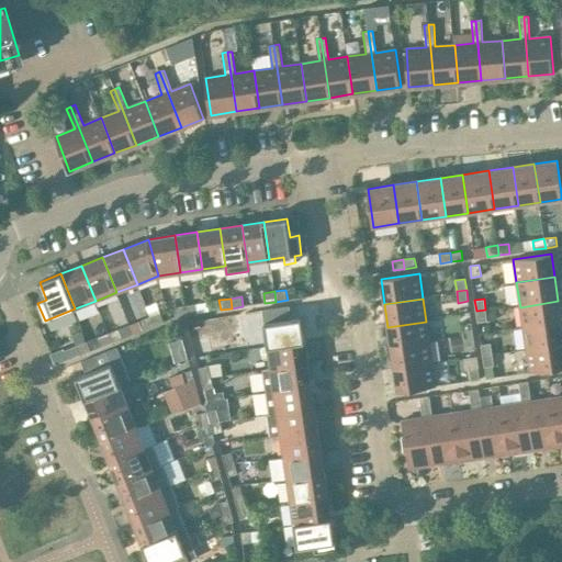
[(561,323),(558,301),(520,307),(524,328),(561,323)]
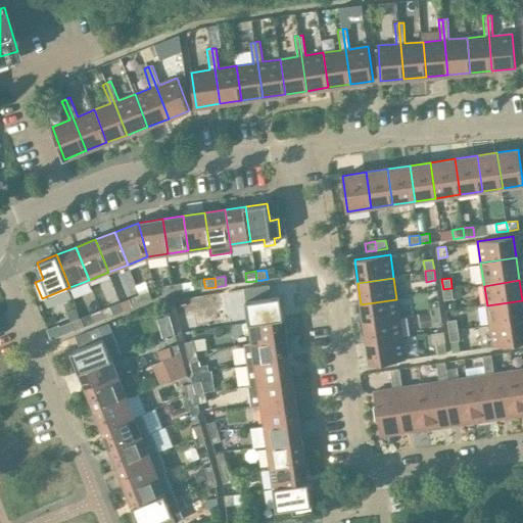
[(183,282),(172,284),(174,293),(184,291),(183,282)]
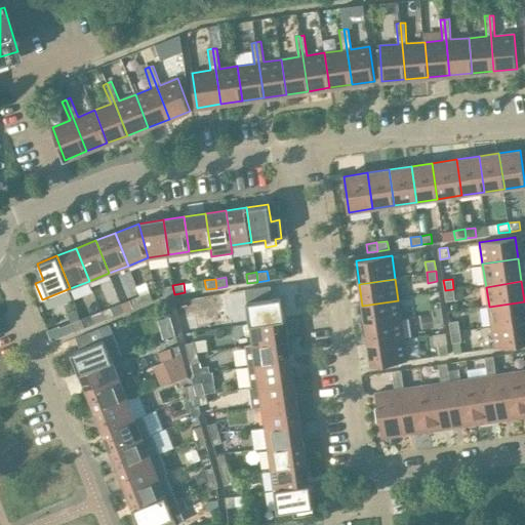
[(174,294),(172,285),(162,286),(163,295),(174,294)]
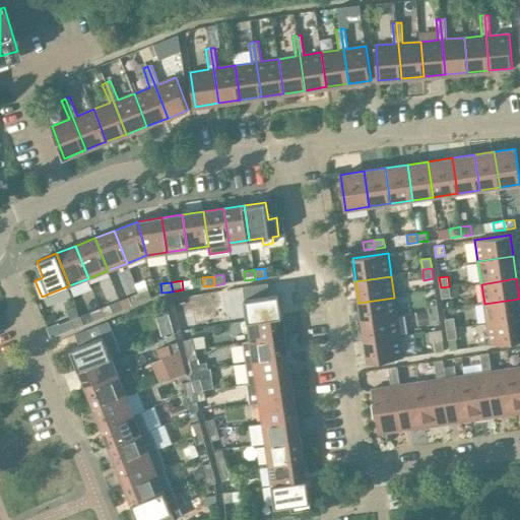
[(270,296),(268,283),(243,287),(248,320),(282,315),(279,294),(270,296)]
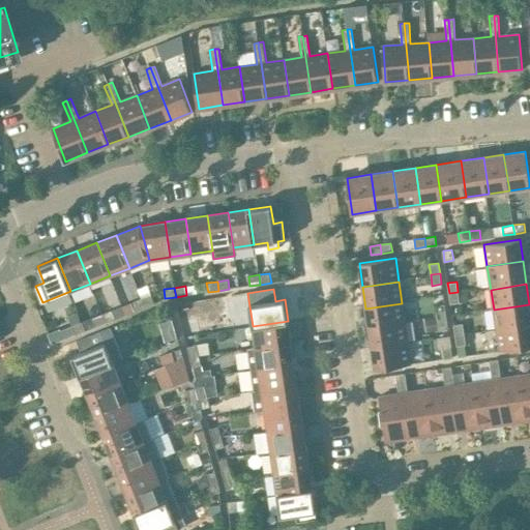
[(460,302),(458,292),(449,293),(450,304),(460,302)]
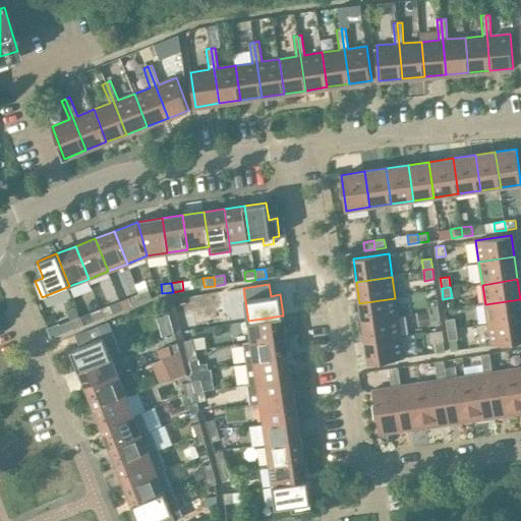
[(149,290),(139,293),(142,302),(153,298),(149,290)]
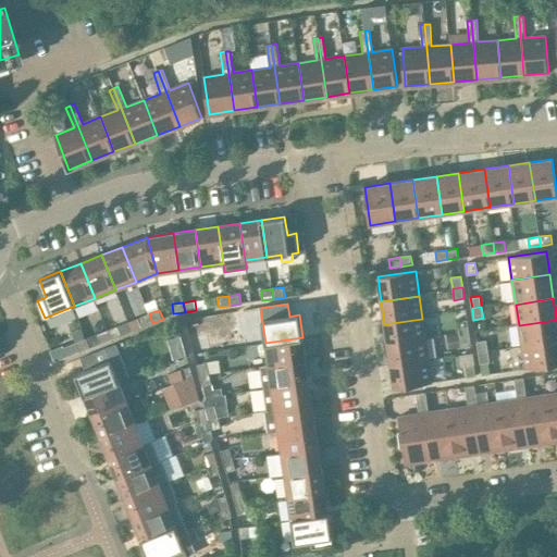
[(152,323),(149,313),(138,318),(143,326),(152,323)]
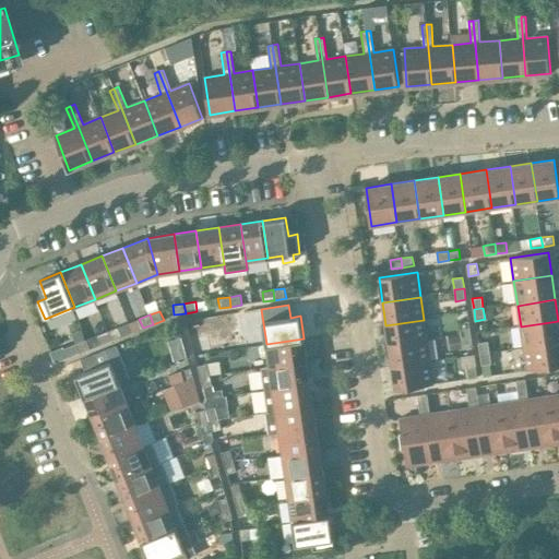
[(427,342),(424,320),(385,325),(389,347),(427,342)]
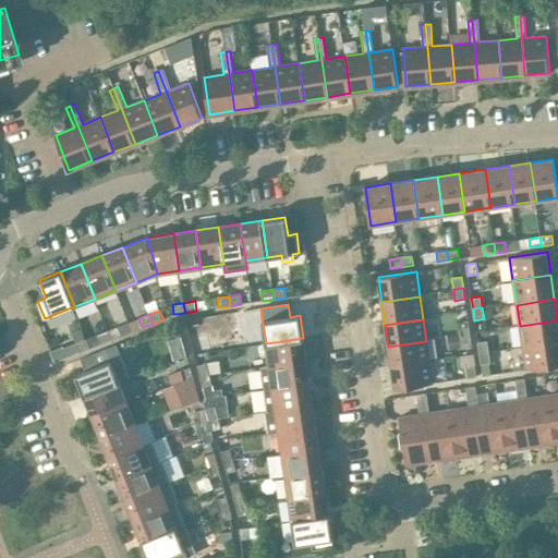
[(470,331),(468,320),(458,322),(460,334),(470,331)]
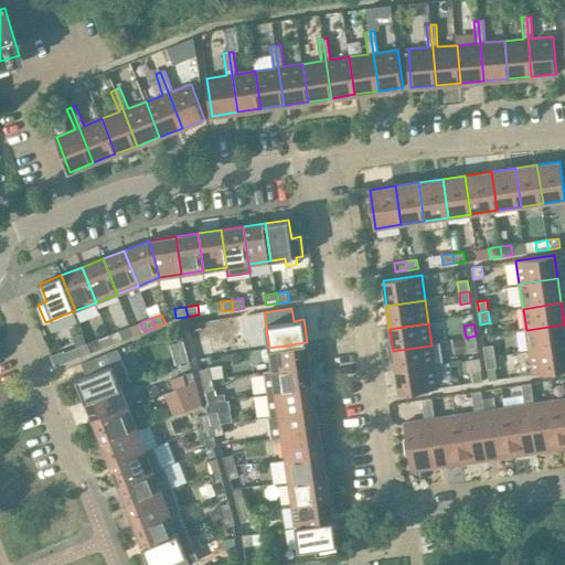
[(564,348),(564,328),(564,324),(526,330),(530,354),(564,348)]
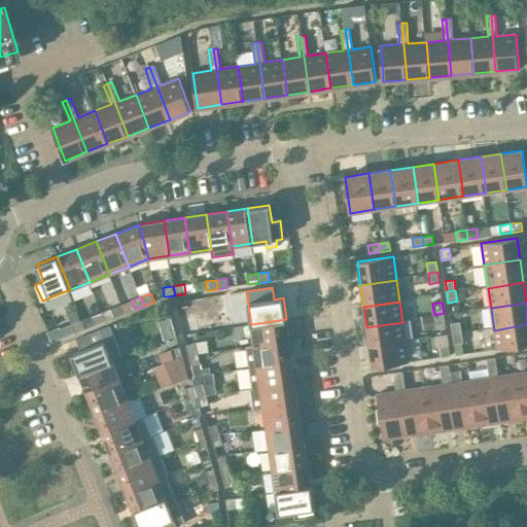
[(112,309),(102,312),(105,321),(115,317),(112,309)]
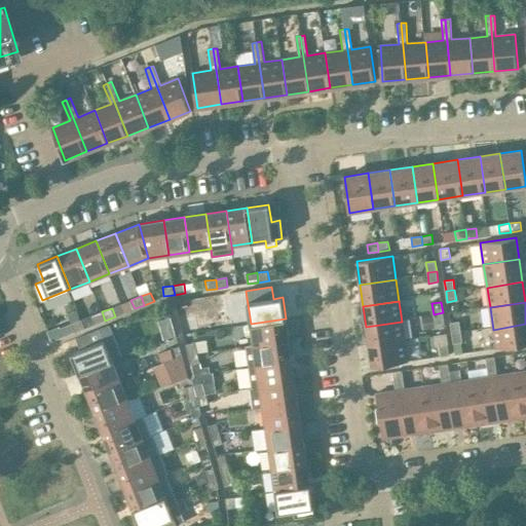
[(105,321),(102,311),(91,315),(96,324),(105,321)]
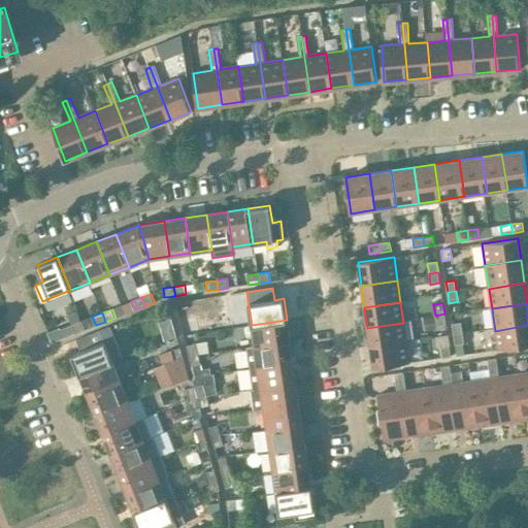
[(446,325),(444,314),(435,316),(437,326),(446,325)]
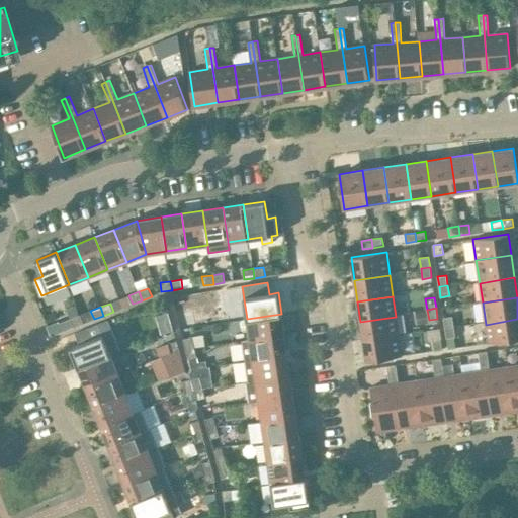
[(250,339),(284,334),(281,314),(247,319),(250,339)]
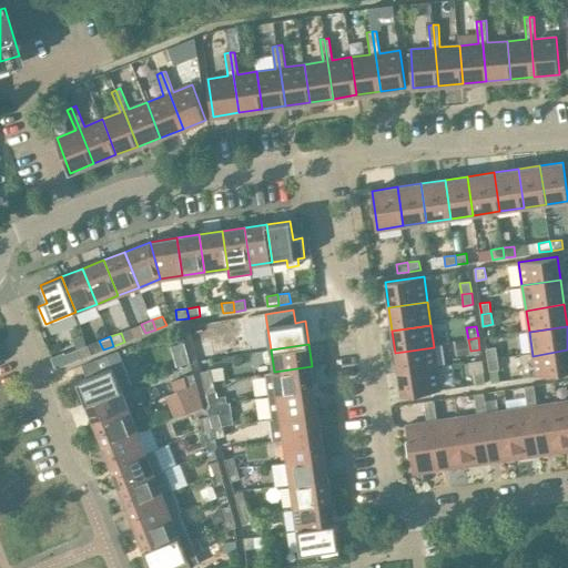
[(92,354),(88,345),(78,348),(81,358),(92,354)]
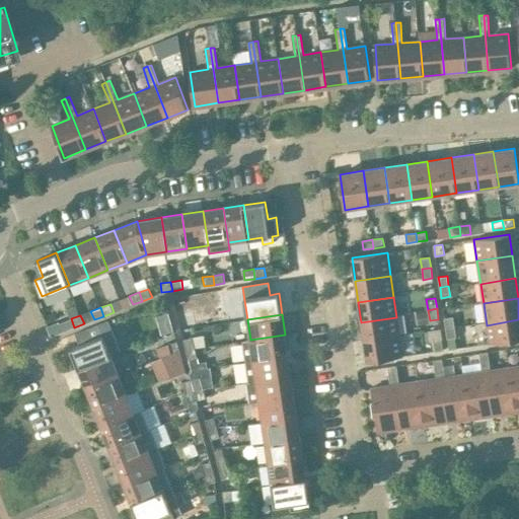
[(453,316),(444,318),(446,328),(454,327),(453,316)]
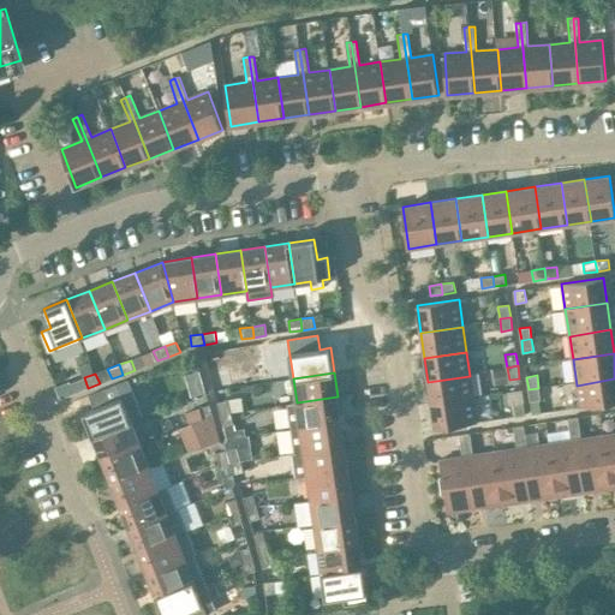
[(473,400),(470,376),(428,382),(431,407),(473,400)]
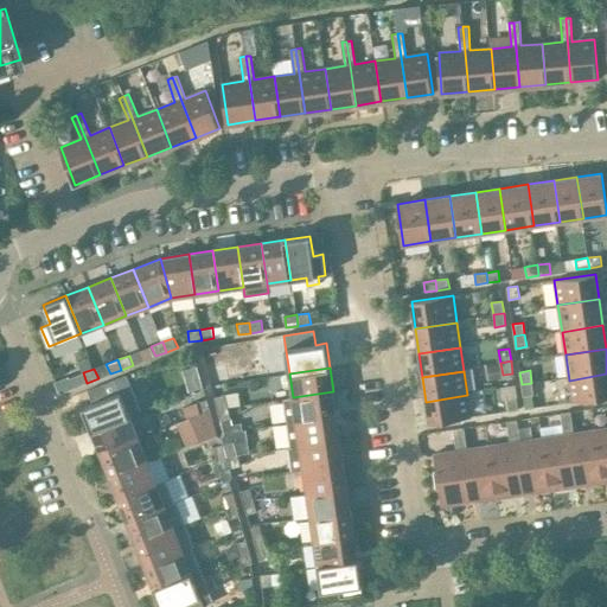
[(606,396),(606,374),(569,381),(573,402),(606,396)]
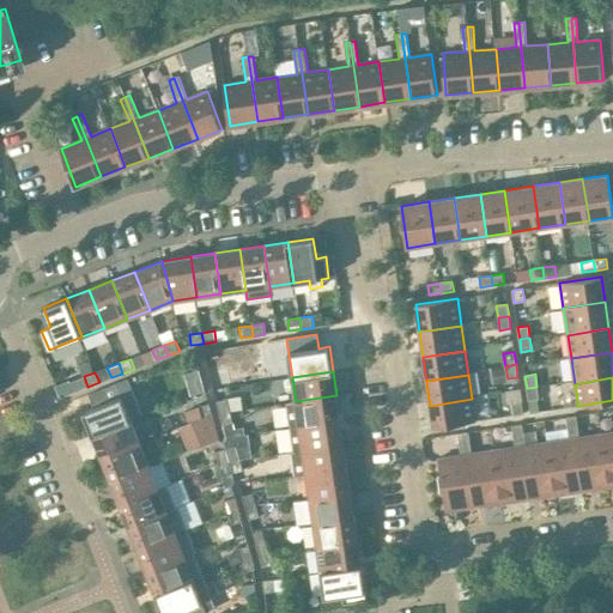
[(143,416),(128,378),(89,394),(95,407),(84,412),(93,435),(132,419),(143,416)]
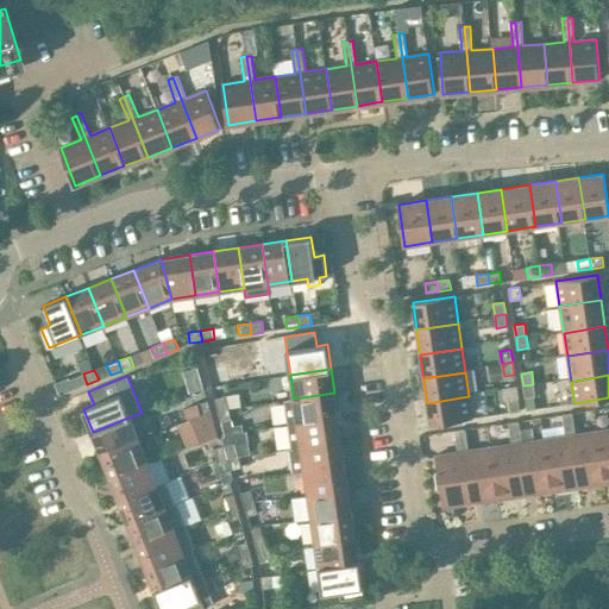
[(535,396),(533,384),(523,385),(525,397),(535,396)]
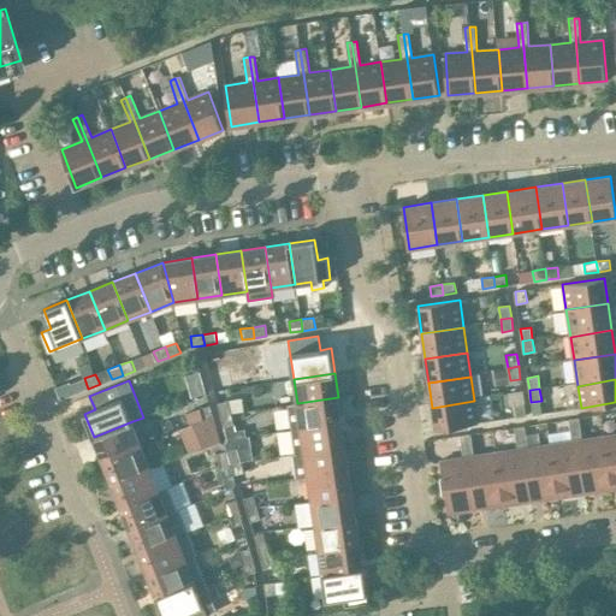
[(342,422),(338,397),(297,403),(288,406),(291,430),(342,422)]
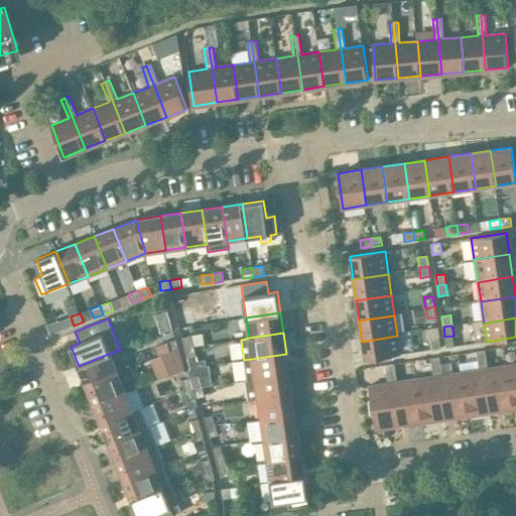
[(190,336),(182,338),(185,348),(194,346),(190,336)]
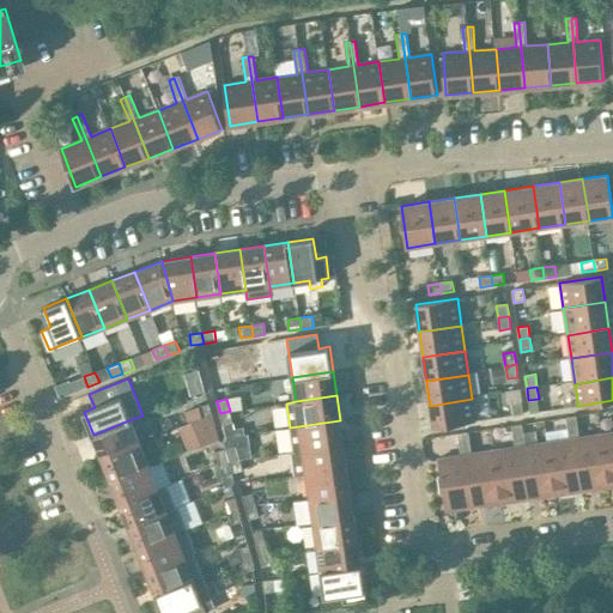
[(475,422),(472,399),(430,406),(434,428),(475,422)]
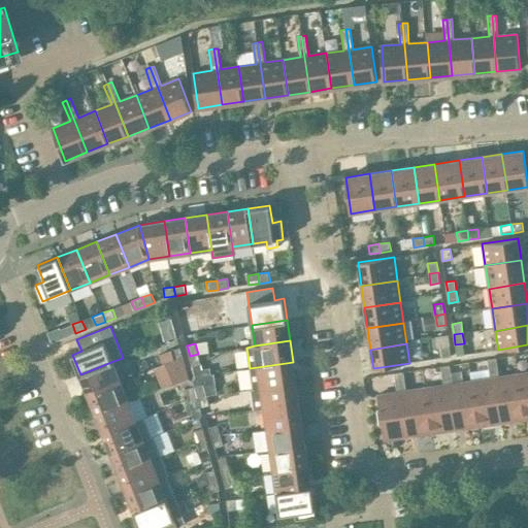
[(451,357),(449,345),(440,348),(441,358),(451,357)]
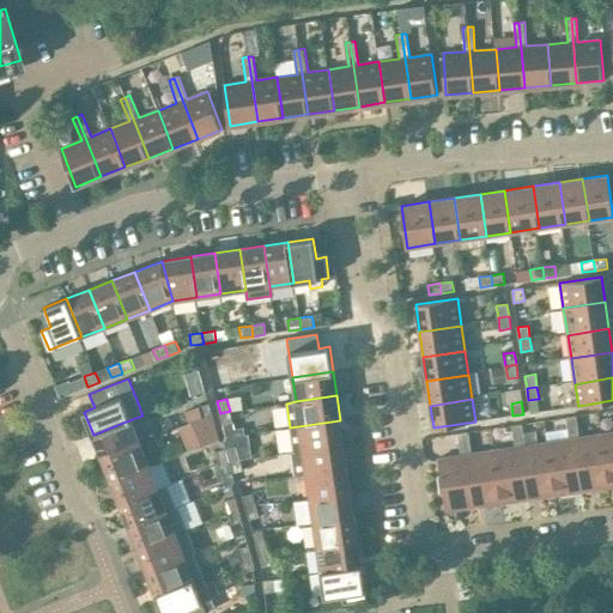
[(213,414),(210,404),(199,406),(202,418),(213,414)]
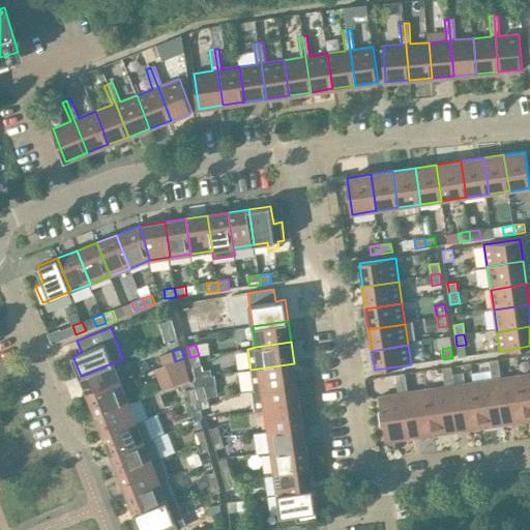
[(202,365),(199,355),(190,357),(193,367),(202,365)]
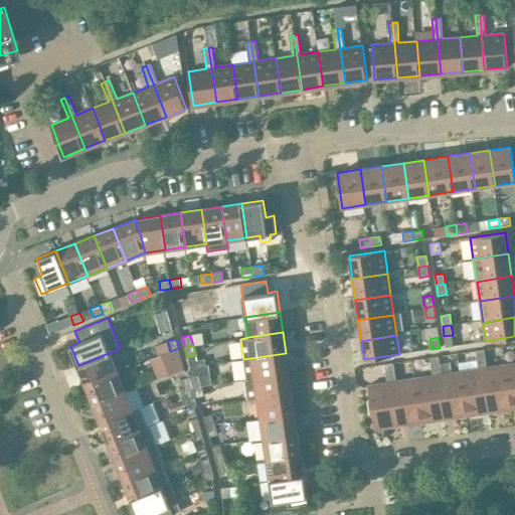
[(184,369),(179,348),(170,351),(162,354),(167,374),(184,369)]
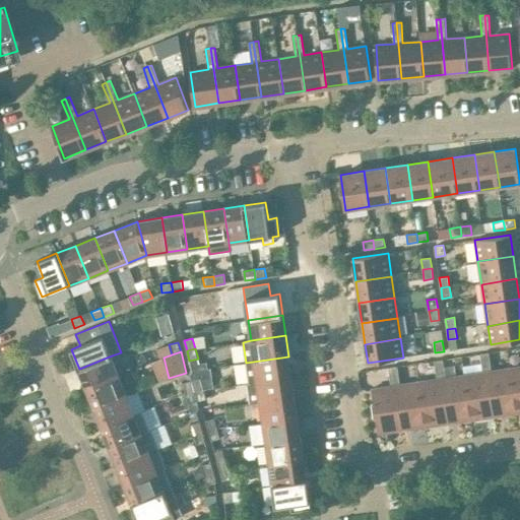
[(517,413),(511,368),(492,371),(490,352),(484,353),(495,416),(517,413)]
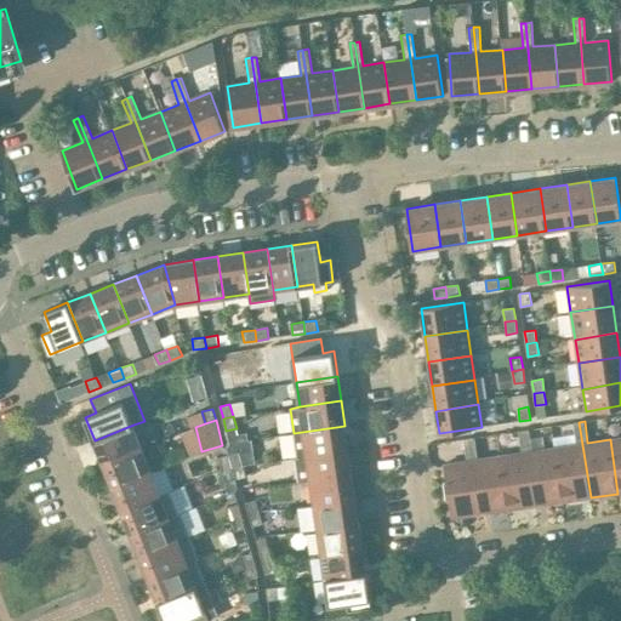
[(591,497),(579,422),(574,423),(577,444),(554,448),(563,501),(591,497)]
